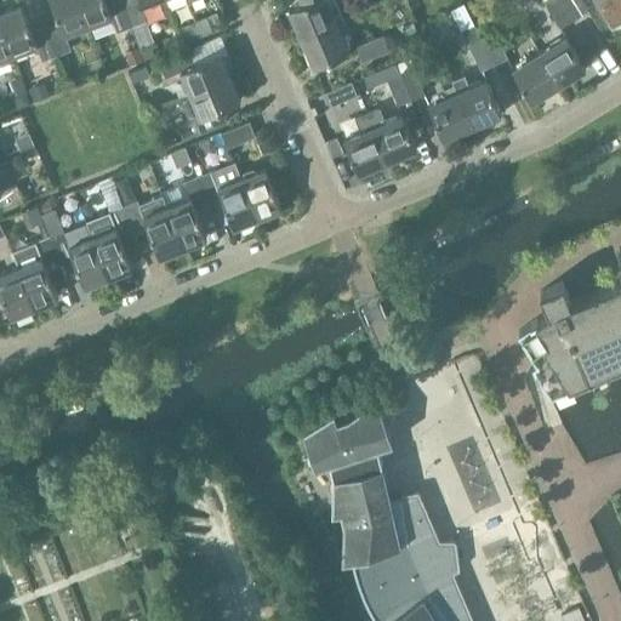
[(45,27),(56,56),(70,50),(64,34),(87,26),(78,0),(50,0),(60,22),(45,27)]
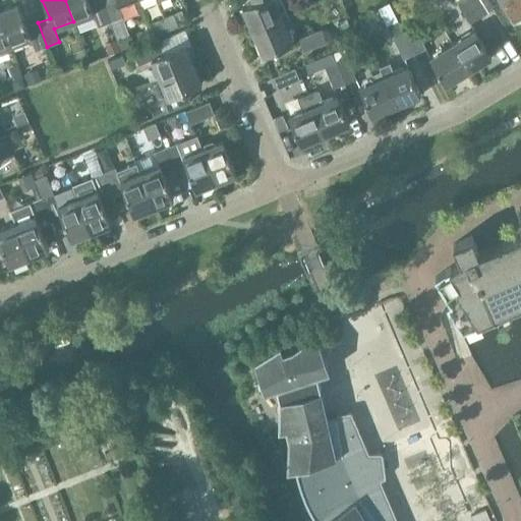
[(65,0),(73,21),(94,13),(99,26),(110,22),(101,0),(65,0)]
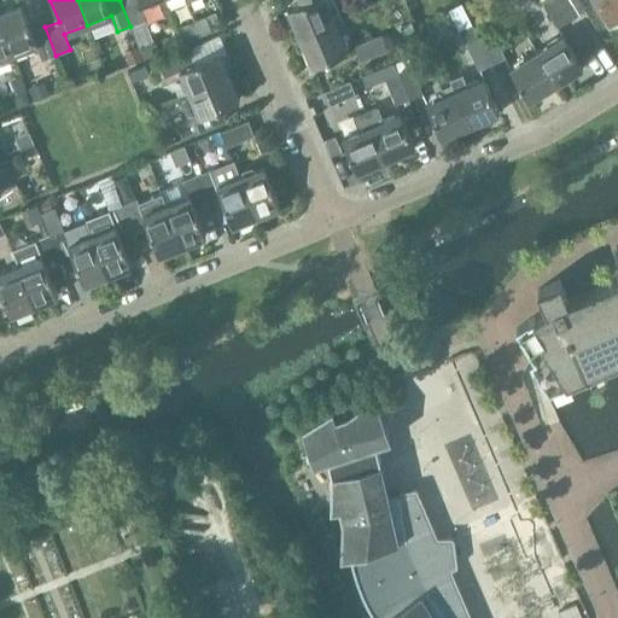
[(120,0),(130,27),(145,21),(139,5),(152,0),(120,0)]
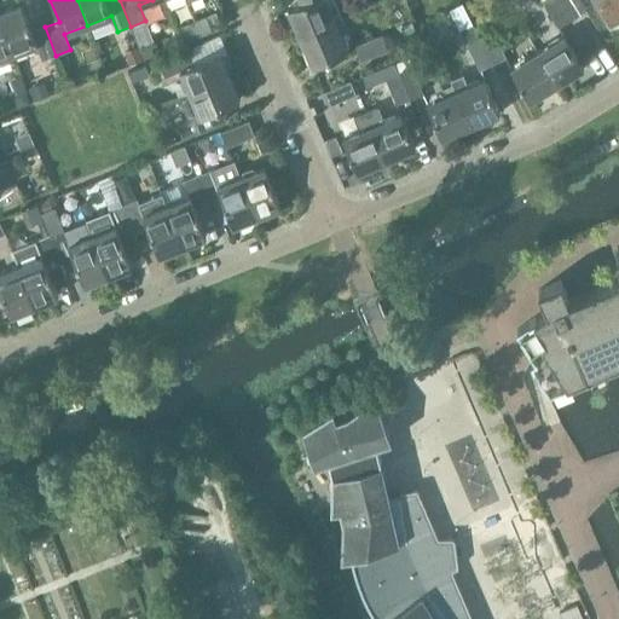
[(299,0),(301,3),(288,9),(300,36),(342,19),(337,6),(329,10),(324,0),(299,0)]
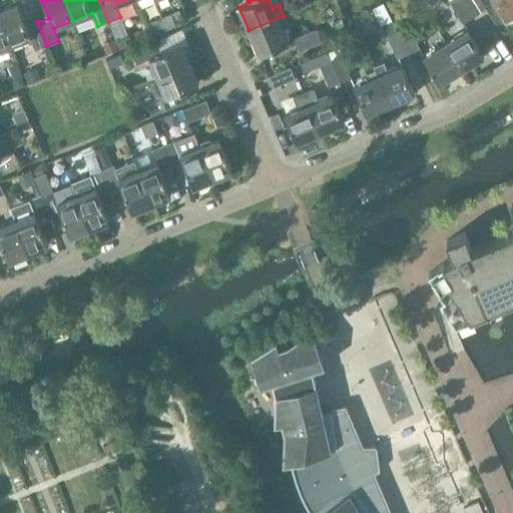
[(462,22),(481,11),(474,0),(452,0),(450,2),(462,22)]
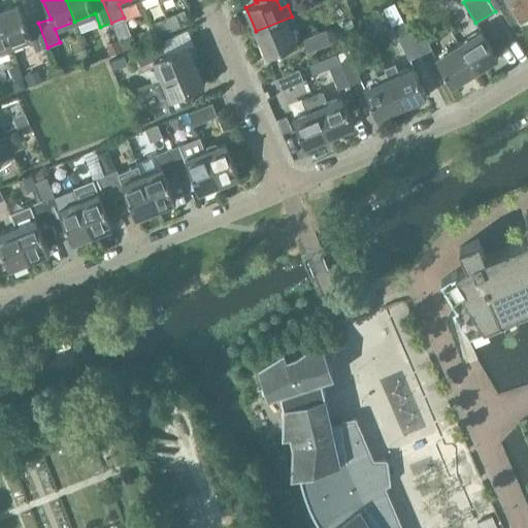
[(527,0),(507,0),(521,21),(527,15),(527,0)]
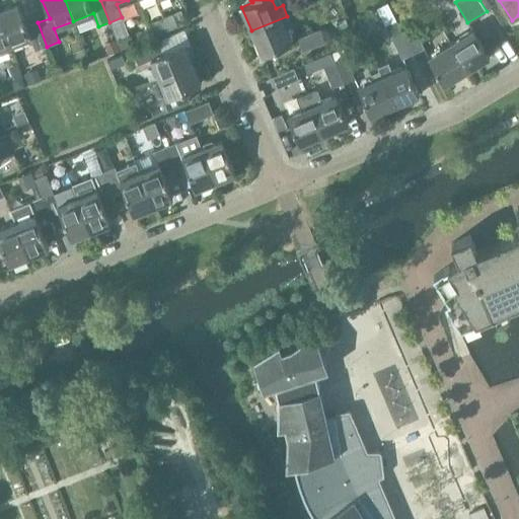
[(0,10),(0,18),(10,45),(30,38),(35,51),(47,47),(38,22),(26,26),(17,4),(0,10)]
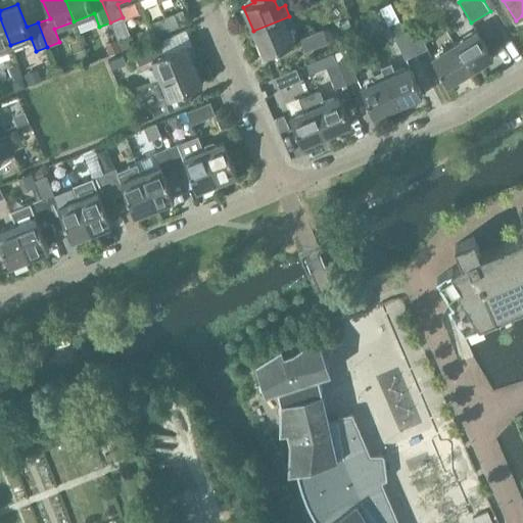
[(179,27),(173,14),(150,24),(154,36),(179,27)]
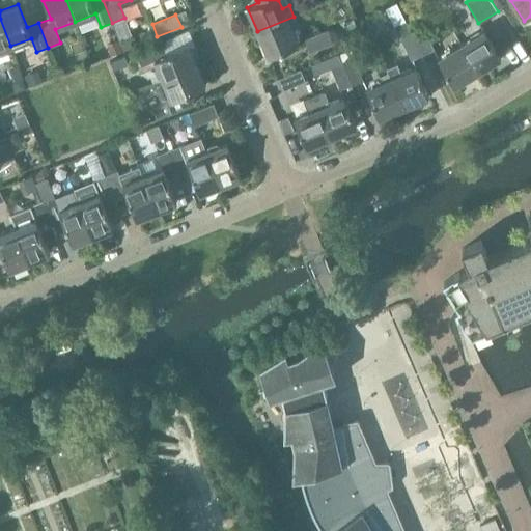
[(294,17),(257,31),(268,56),(297,45),(290,28),(298,25),(294,17)]
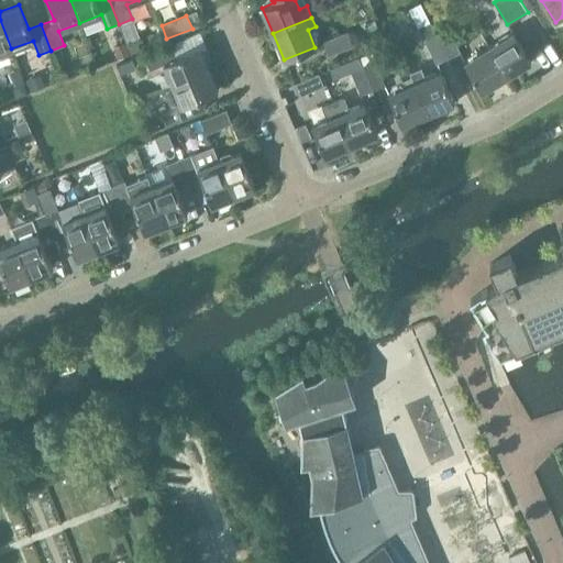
[(374,19),(366,23),(370,32),(378,28),(374,19)]
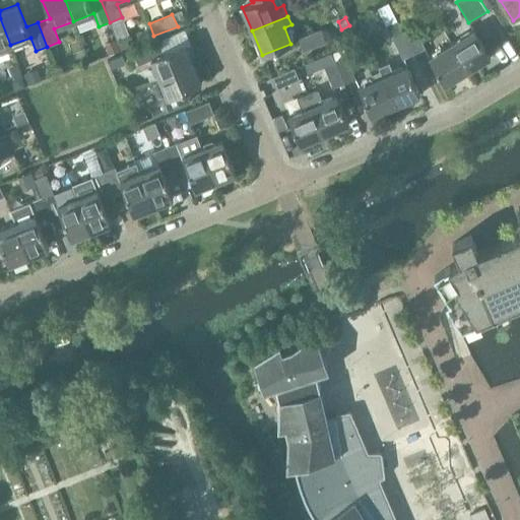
[(0,49),(10,45),(0,18),(0,49)]
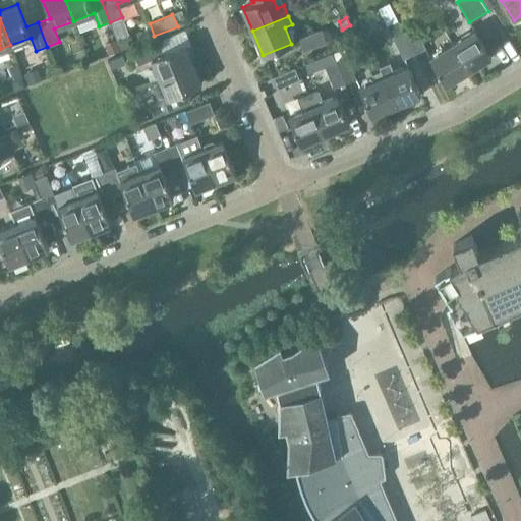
[(393,36),(403,58),(414,52),(403,31),(404,31),(401,22),(390,29),(393,36)]
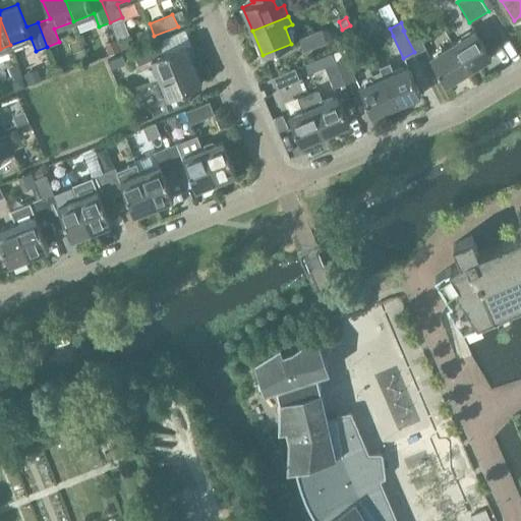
[(403,31),(414,52),(424,47),(414,25),(404,31),(403,31)]
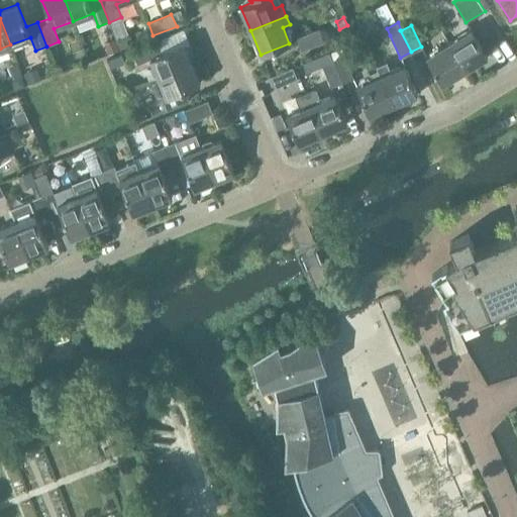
[(297,38),(301,48),(324,39),(320,29),(297,38)]
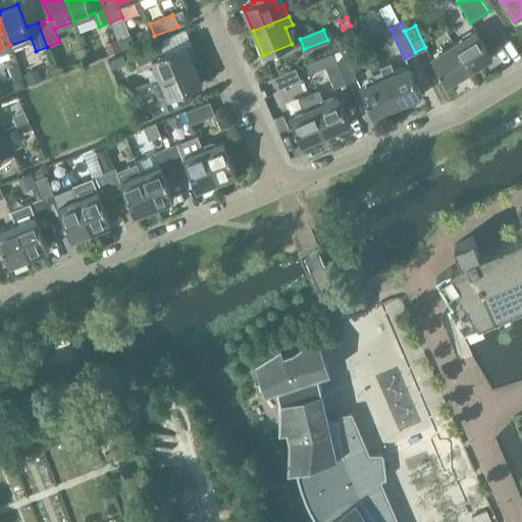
[(453,44),(469,71),(491,58),(475,31),(453,44)]
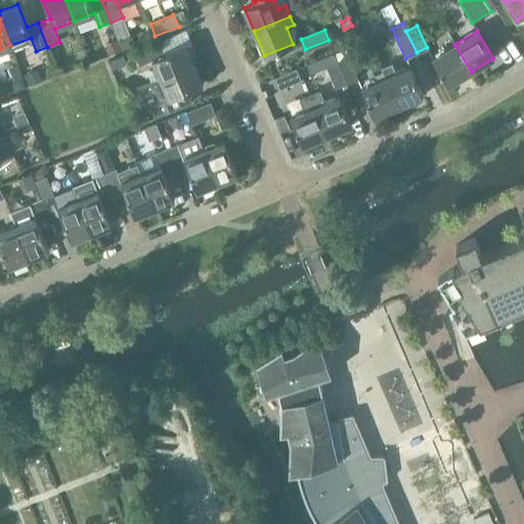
[(117,42),(106,46),(110,54),(120,50),(117,42)]
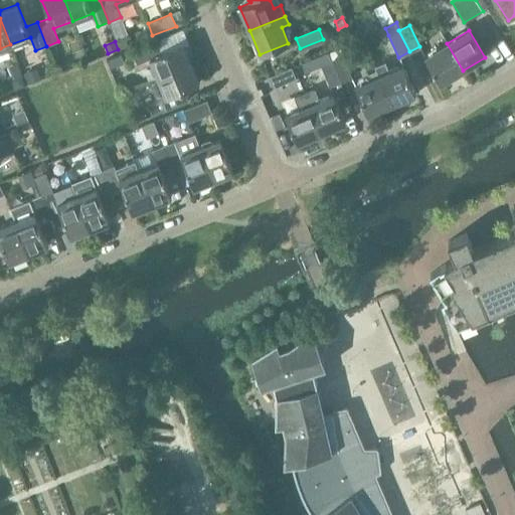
[(191,64),(183,44),(161,54),(156,42),(133,52),(138,63),(150,59),(158,77),(191,64)]
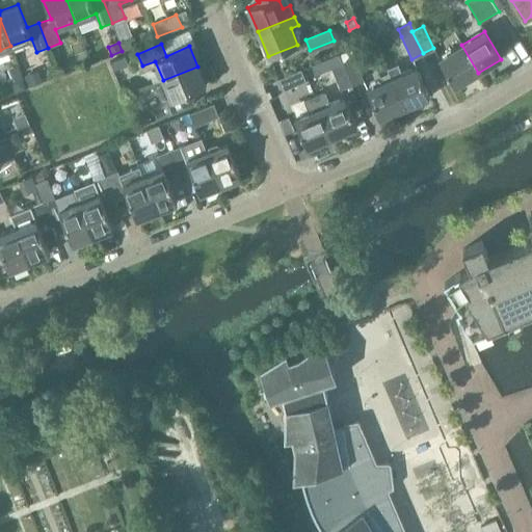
[(478,73),(461,45),(440,58),(456,86),(478,73)]
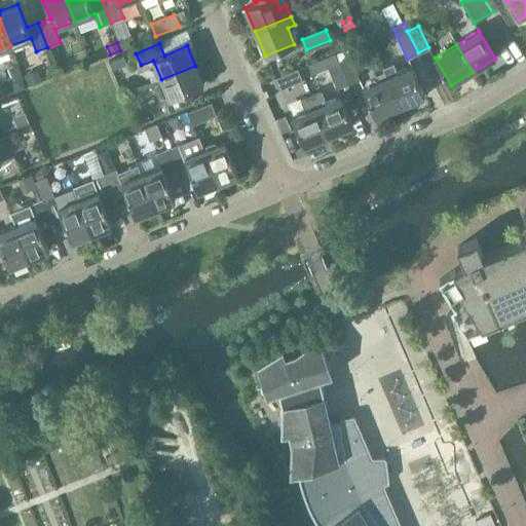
[(346,48),(335,53),(338,61),(339,61),(349,57),(346,48)]
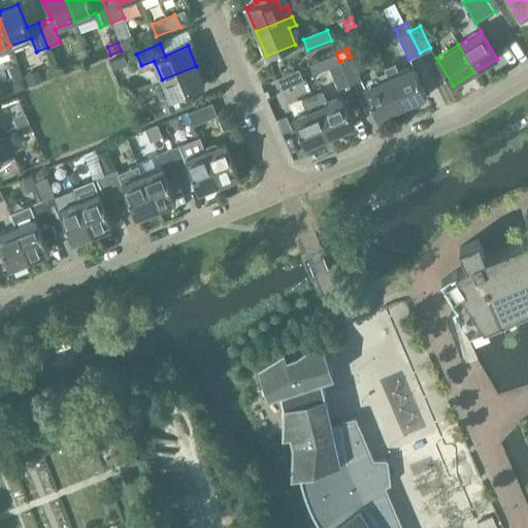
[(335,53),(324,58),(327,66),(329,66),(339,61),(336,54),(335,53)]
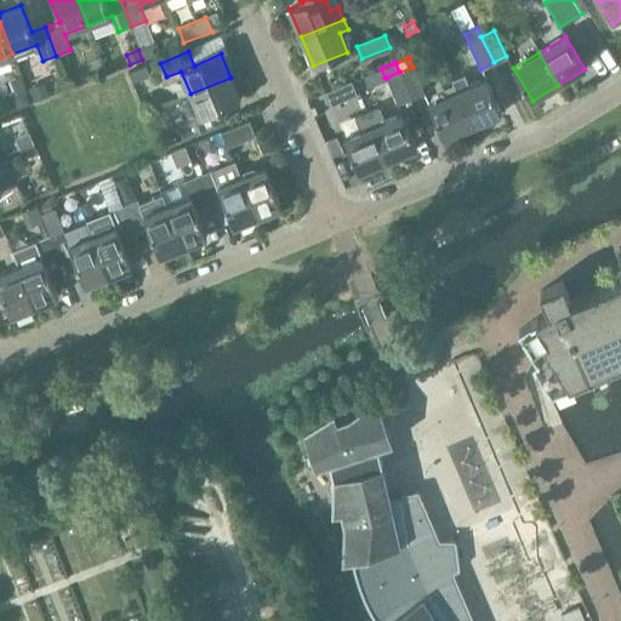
[(146,66),(129,72),(132,81),(149,75),(146,66)]
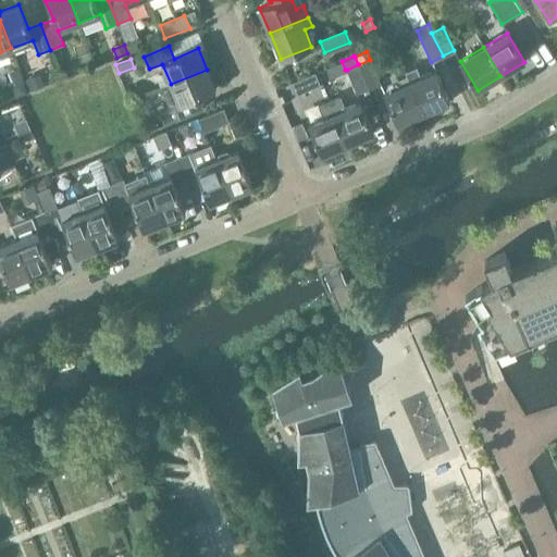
[(359,64),(358,64),(368,88),(380,83),(370,60),(359,64)]
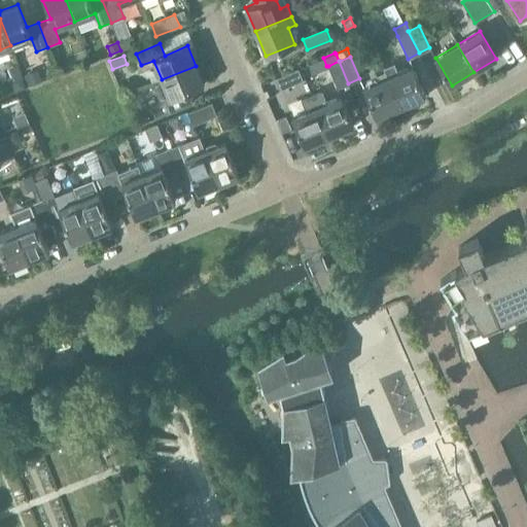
[(348,83),(339,61),(328,66),(338,89),(348,83)]
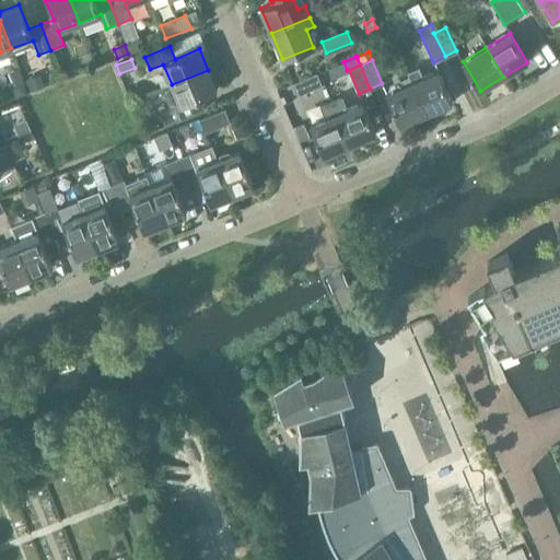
[(410,76),(426,114),(452,103),(439,70),(424,77),(420,66),(408,71),(410,76)]
